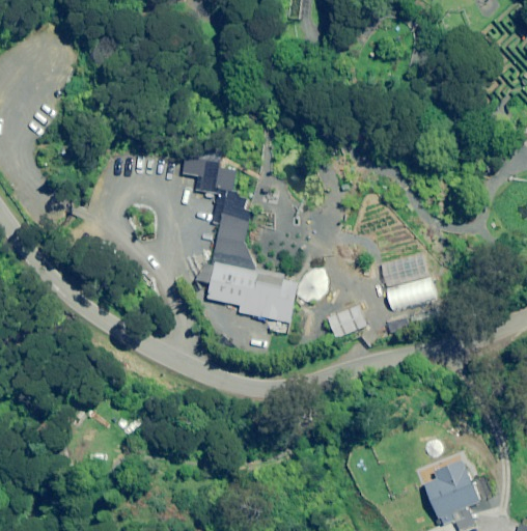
[(201,165),(194,190),(219,197),(225,171),(201,165)]
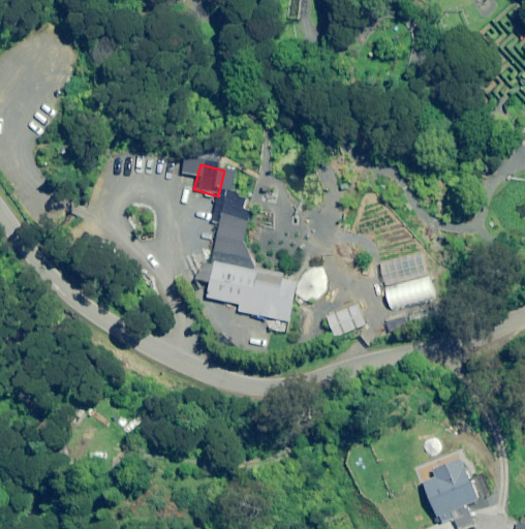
[(271,330),(287,333),(295,281),(281,278),(282,272),(252,266),(246,246),(240,246),(235,231),(239,211),(220,207),(208,262),(212,263),(205,297),(237,304),(237,307),(240,308),(240,311),(263,316),(271,330)]
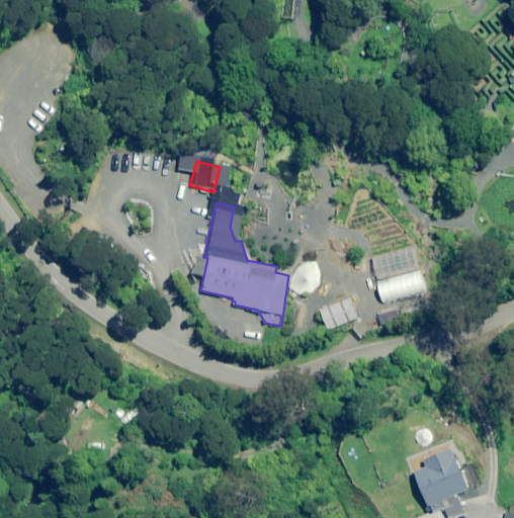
[(356,319),(349,298),(319,309),(326,330),(356,319)]
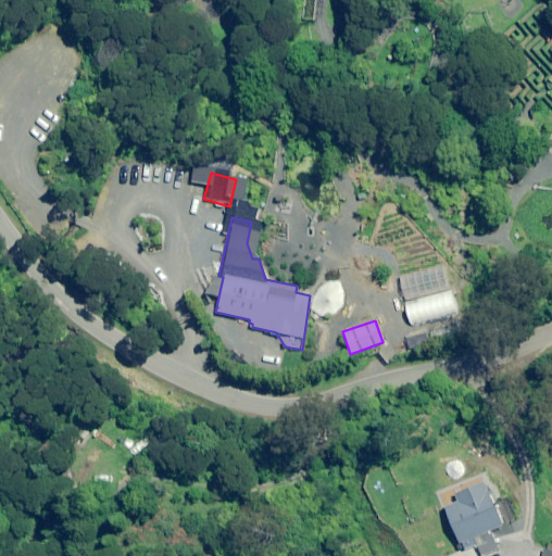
[(424,331),(406,337),(411,350),(428,343),(424,331)]
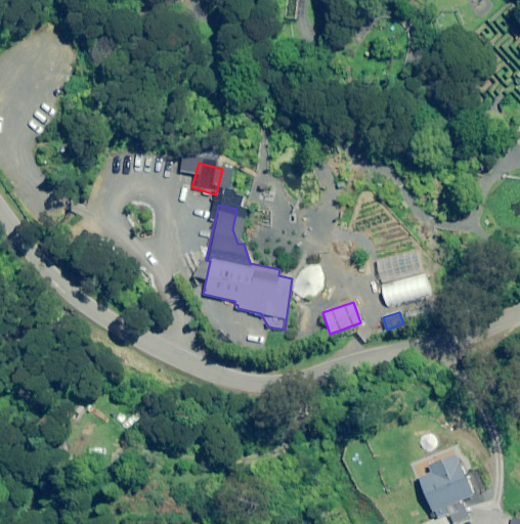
[(428,473),(418,477),(434,519),(445,515),(448,523),(455,523),(470,518),(462,498),(475,493),(458,451),(425,465),(428,473)]
